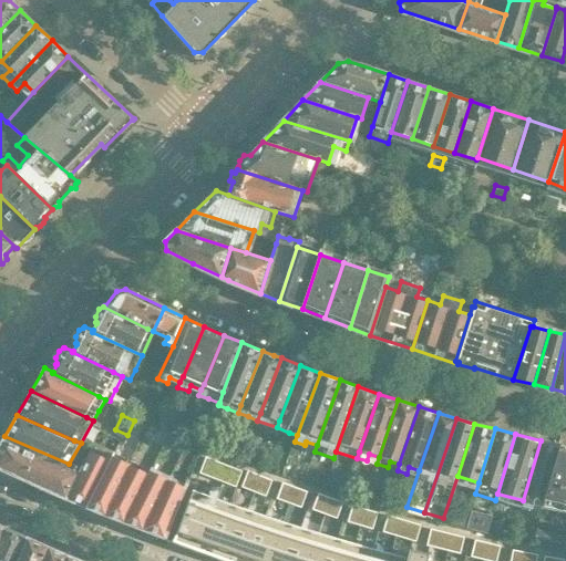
[(81,469),(69,464),(4,436),(0,444),(0,466),(67,497),(81,469)]
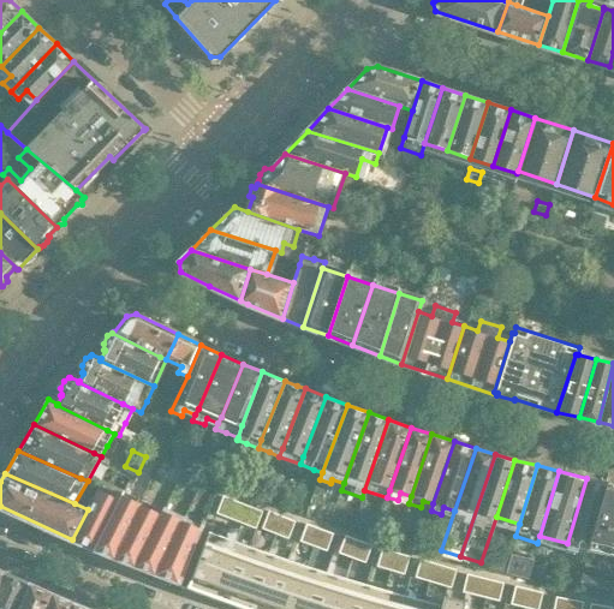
[(607,484),(591,479),(586,478),(567,543),(565,551),(576,554),(579,542),(589,544),(607,484)]
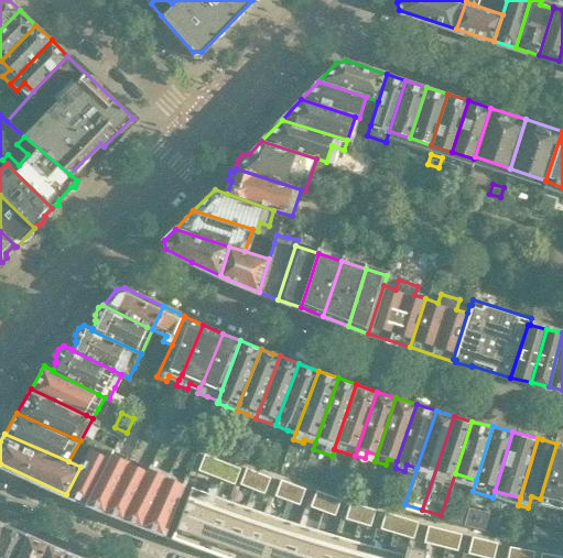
[(562,445),(556,444),(540,499),(559,502),(562,489),(562,445)]
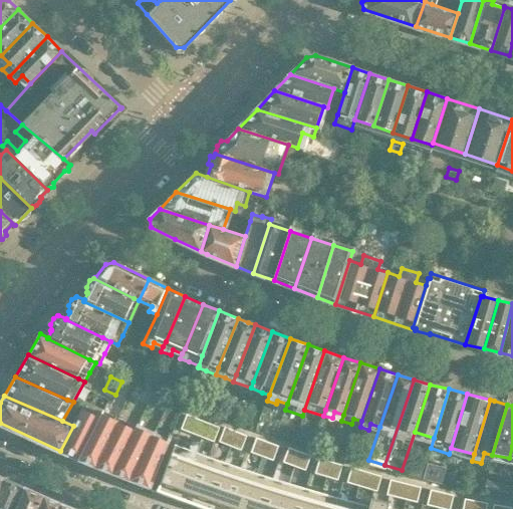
[(188,406),(183,422),(216,434),(221,419),(188,406)]
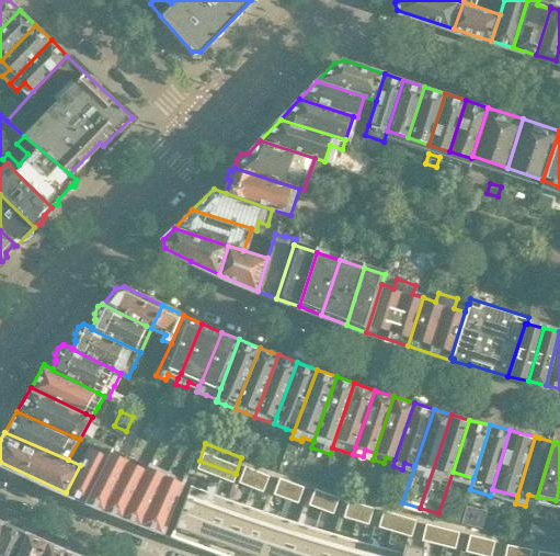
[(86,500),(109,454),(90,445),(80,465),(66,492),(86,500)]
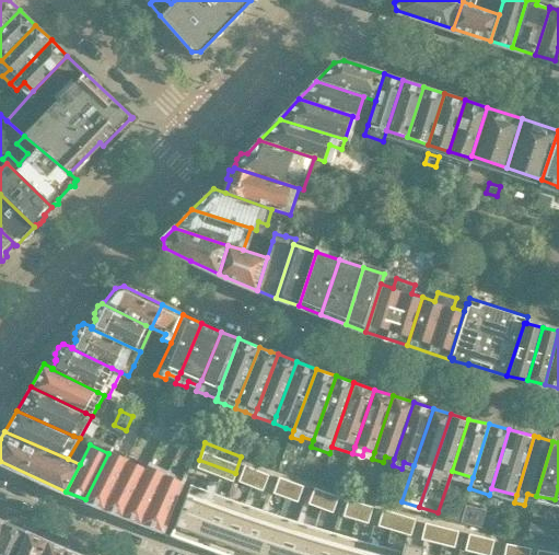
[(104,507),(129,457),(130,454),(112,446),(111,449),(108,453),(85,499),(104,507)]
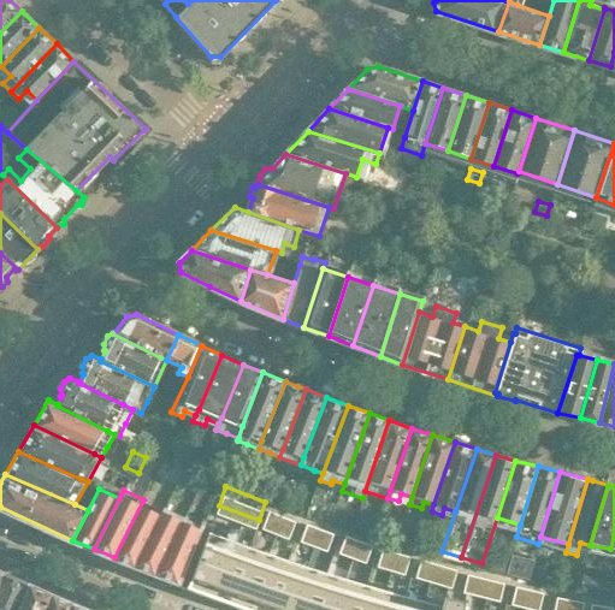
[(134,566),(161,510),(163,508),(143,499),(142,502),(114,557),(134,566)]
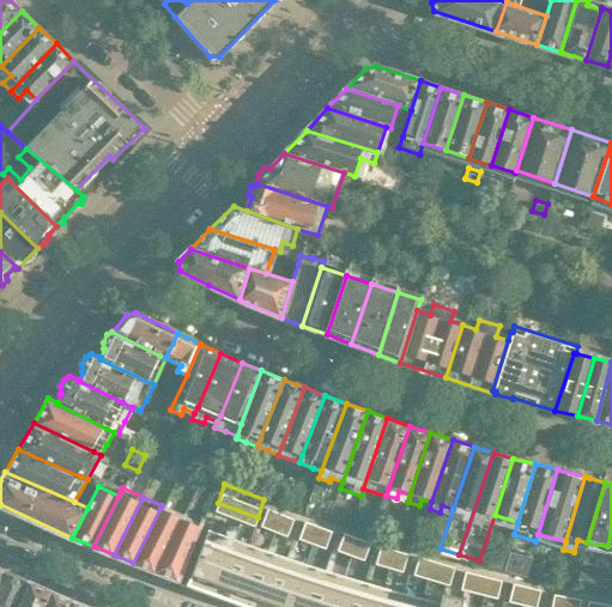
[(162,505),(161,508),(133,563),(153,570),(181,515),(183,510),(164,502),(162,505)]
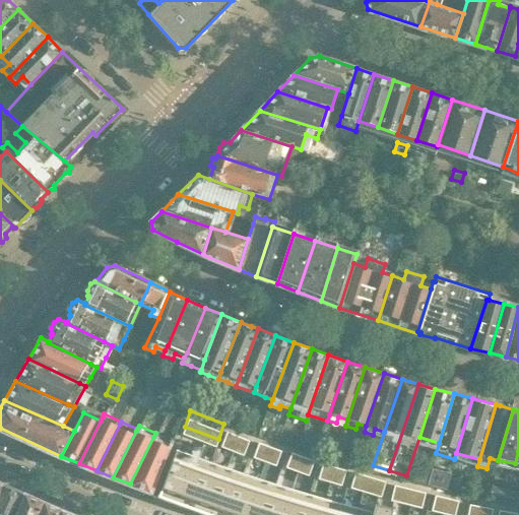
[(229,426),(223,440),(246,448),(251,434),(229,426)]
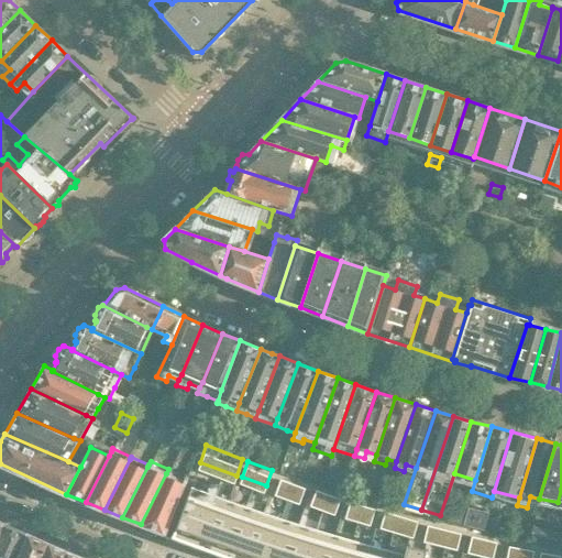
[(163,533),(184,481),(185,480),(186,477),(168,469),(166,473),(141,524),(163,533)]
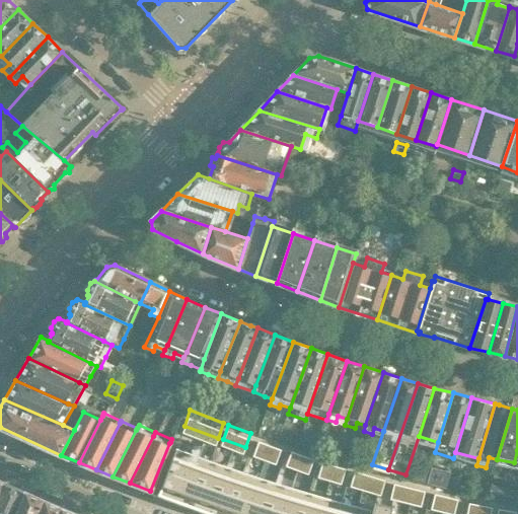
[(260,436),(254,451),(277,459),(282,444),(260,436)]
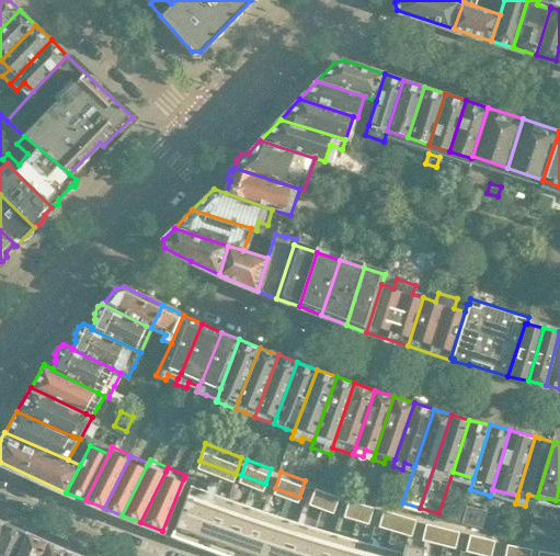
[(191,484),(172,534),(208,548),(230,555),(426,555),(423,555),(424,548),(404,544),(403,551),(369,541),(351,536),(333,531),(316,525),(297,520),(280,514),(262,509),(244,502),(227,497),(191,484)]
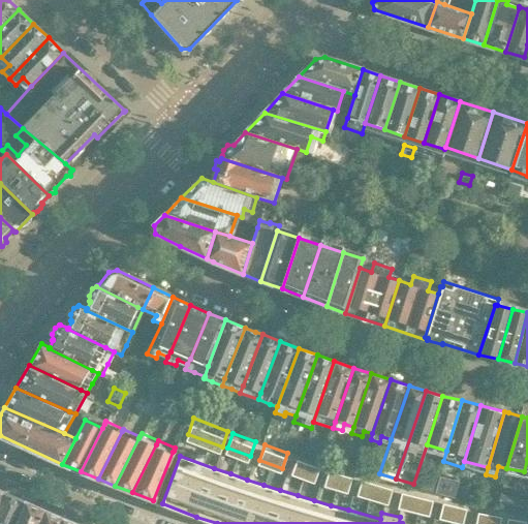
[(298,457),(291,472),(314,481),(320,465),(298,457)]
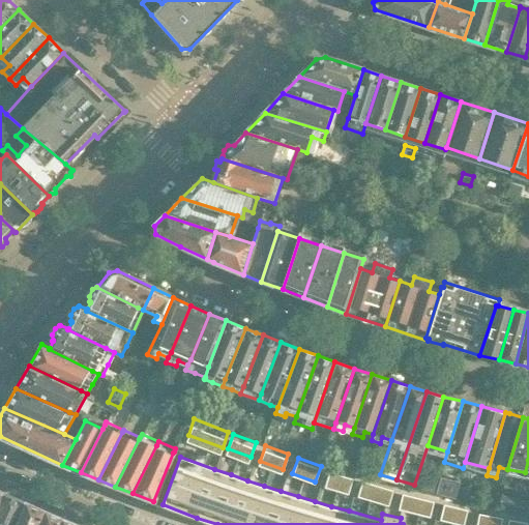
[(330,469),(325,485),(349,491),(353,475),(330,469)]
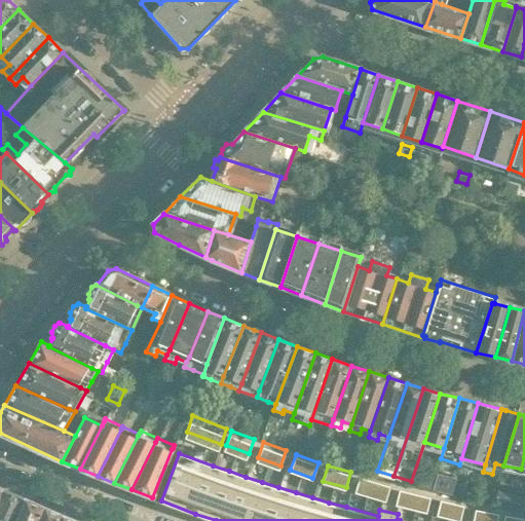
[(434,487),(452,492),(456,477),(438,471),(434,487)]
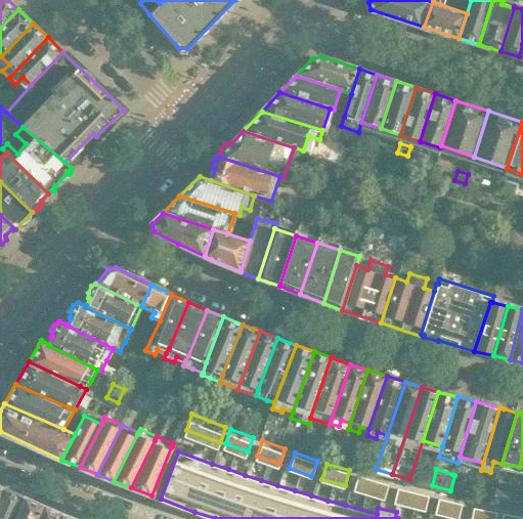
[(522,475),(499,470),(496,481),(522,488),(522,475)]
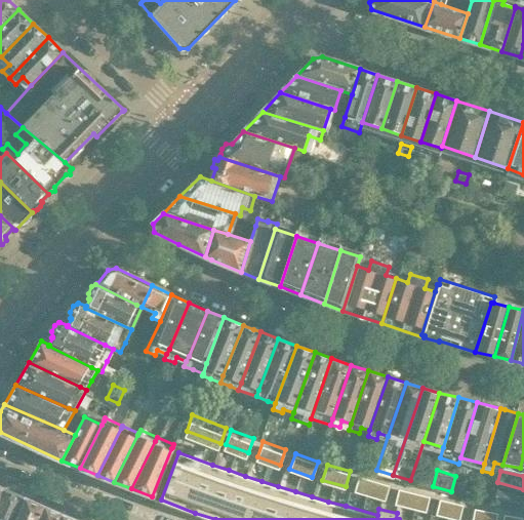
[(359,474),(355,489),(386,498),(391,483),(359,474)]
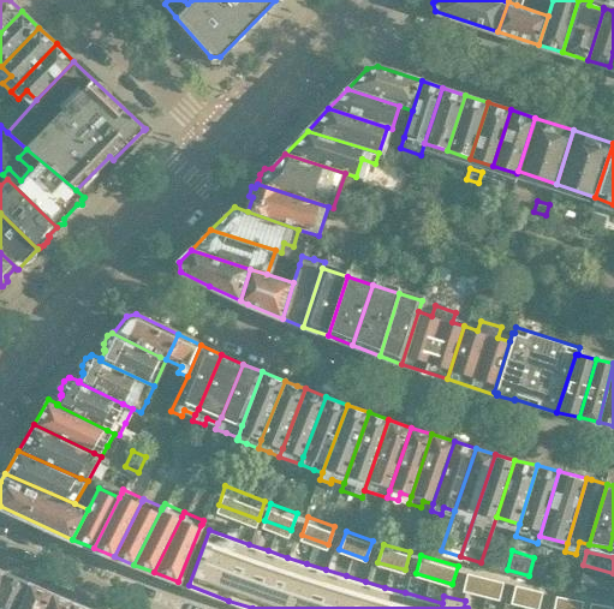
[(468,569),(463,587),(500,597),(505,578),(468,569)]
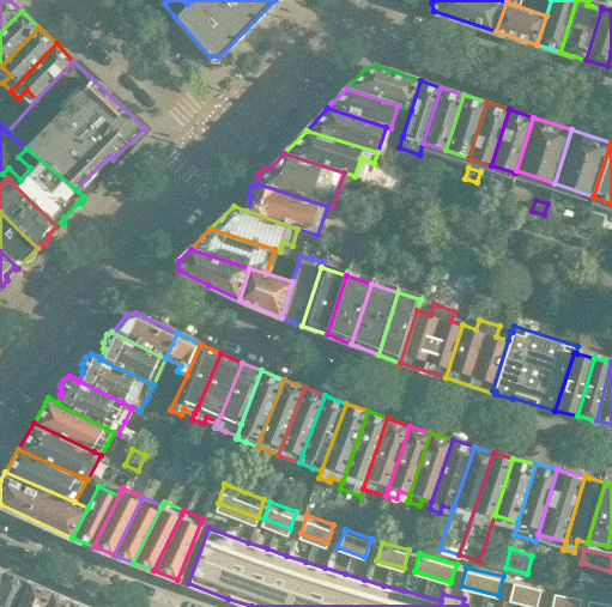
[(611,578),(581,570),(577,584),(611,593),(611,578)]
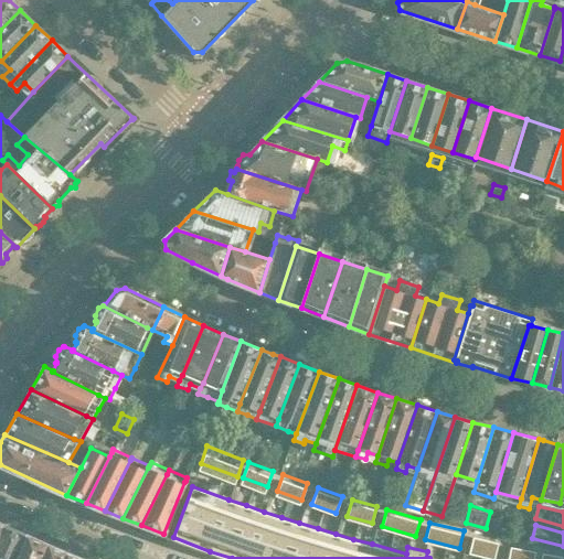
[(0,558),(14,558),(28,535),(7,526),(0,540),(0,558)]
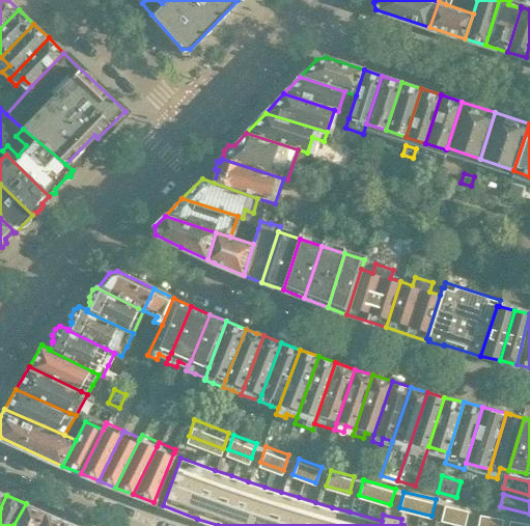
[(445,502),(441,518),(465,524),(469,508),(445,502)]
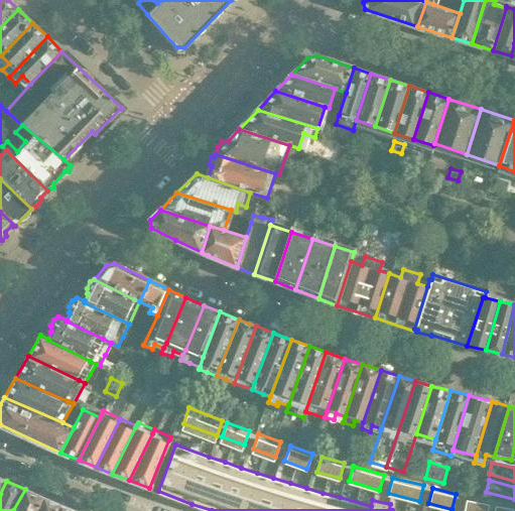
[(13,510),(40,510),(46,498),(25,489),(13,510)]
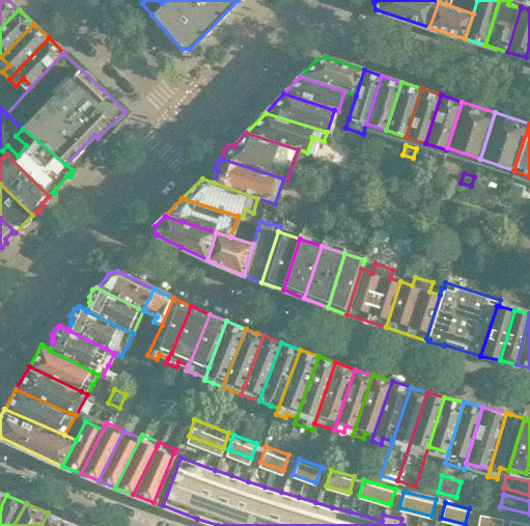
[(480,511),(478,524),(490,525),(502,525),(504,516),(480,511)]
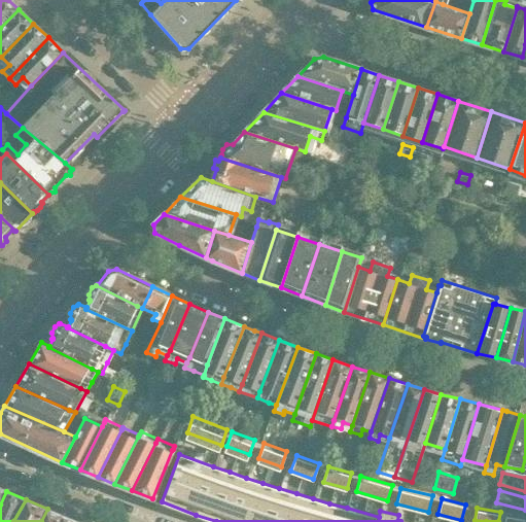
[(78,521),(62,516),(47,509),(41,521),(78,521)]
